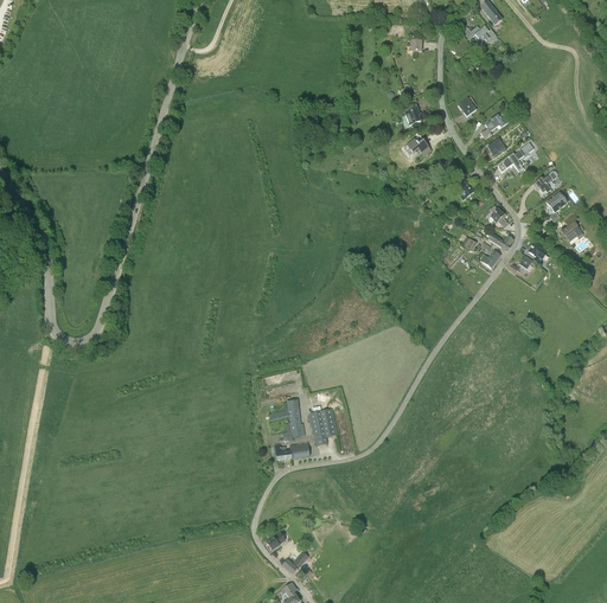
[(480,5),(484,10),(496,24),(502,18),(489,0),(486,0),(480,5)]
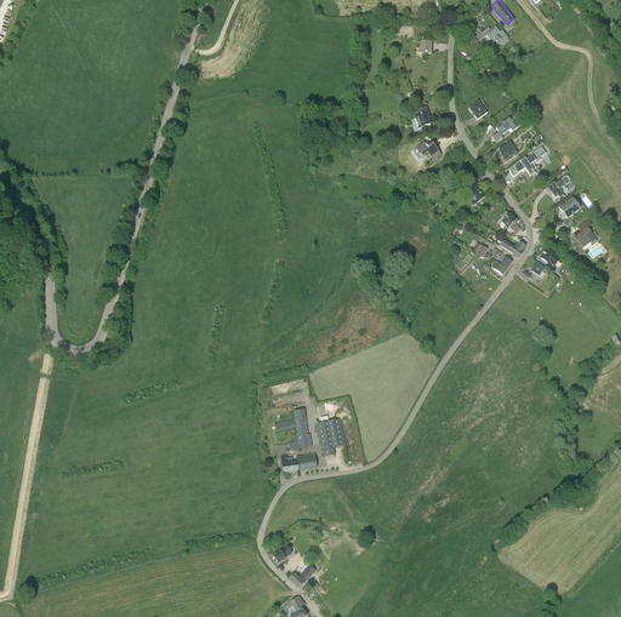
[(472,29),(479,39),(486,33),(490,38),(488,40),(491,45),(497,40),(499,41),(500,41),(503,41),(510,36),(502,28),(500,29),(496,24),(494,26),(495,27),(491,29),(489,24),(482,30),(478,24),(472,29)]
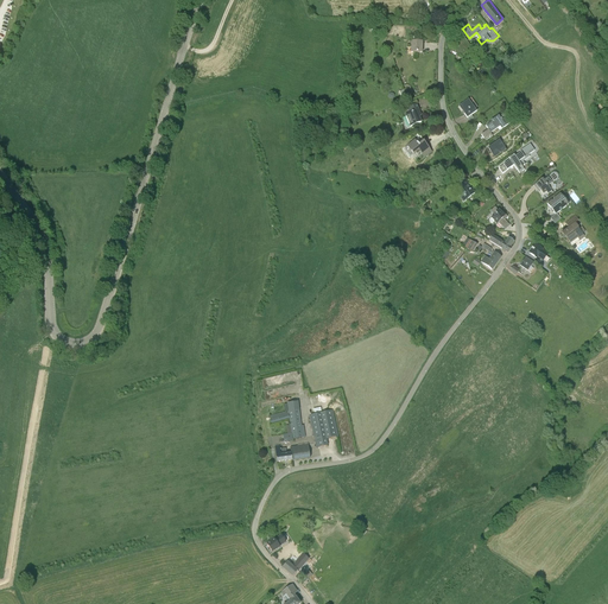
[(450,38),(454,42),(457,45),(455,48),(460,53),(472,44),(467,37),(463,32),(460,36),(457,37),(456,33),(450,38)]
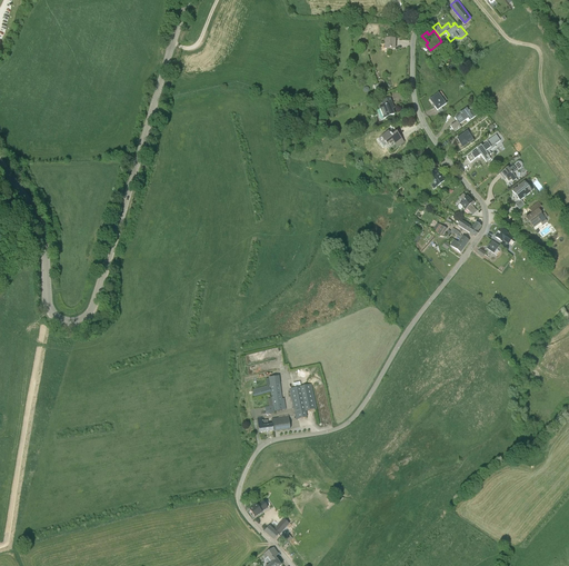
[(385,46),(389,46),(395,47),(396,36),(385,35),(385,46)]
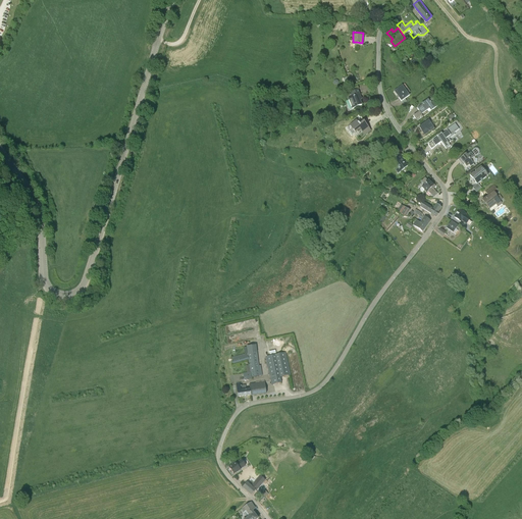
[(402,83),(399,85),(395,88),(400,94),(399,95),(401,99),(409,93),(408,91),(410,89),(405,81),(402,83)]
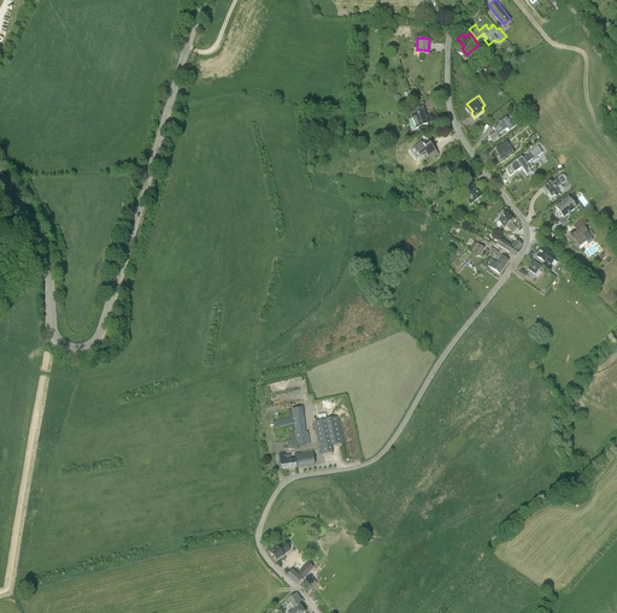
[(411,113),(416,125),(428,121),(425,115),(427,115),(423,102),(417,105),(413,106),(415,112),(411,113)]
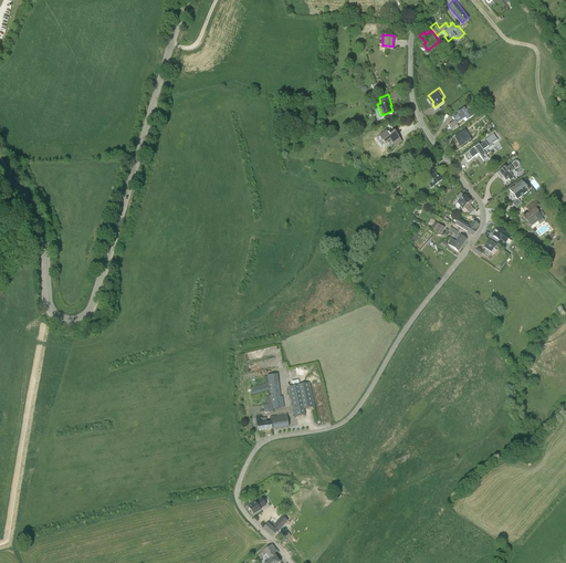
[(457,125),(459,123),(457,121),(465,115),(467,117),(474,112),(471,106),(468,108),(467,107),(464,104),(458,108),(459,110),(457,112),(452,115),(454,118),(448,123),(452,128),(457,125)]
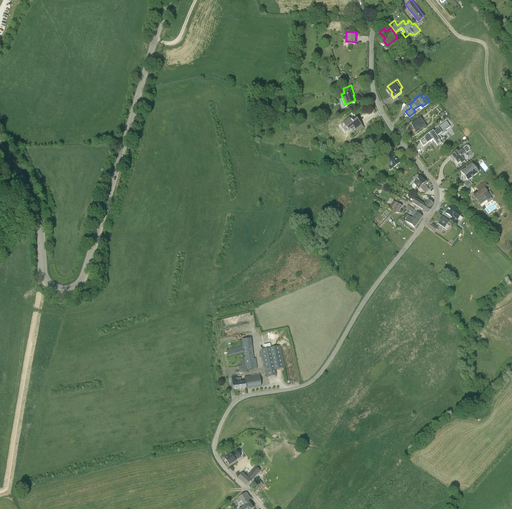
[(349,116),(343,121),(348,127),(353,124),(355,126),(361,122),(355,115),(352,118),(351,117),(351,118),(349,116)]
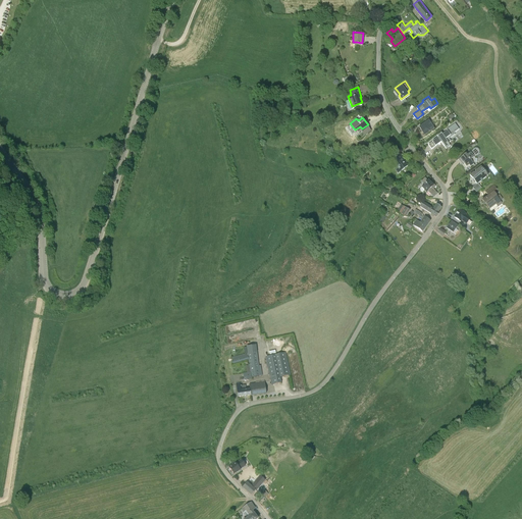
[(428,117),(423,121),(419,124),(421,128),(419,130),(423,135),(435,126),(428,117)]
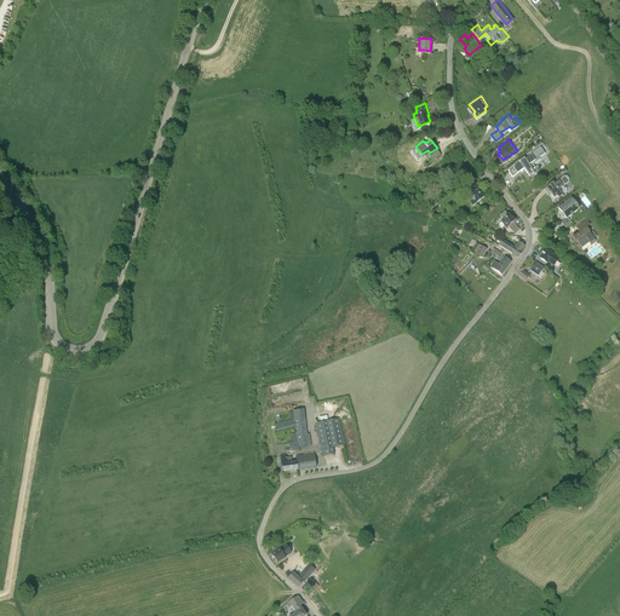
[(530,153),(509,168),(512,173),(524,165),(529,173),(534,170),(532,166),(535,163),(533,161),(541,155),(540,154),(545,150),(540,143),(529,151),(530,153)]
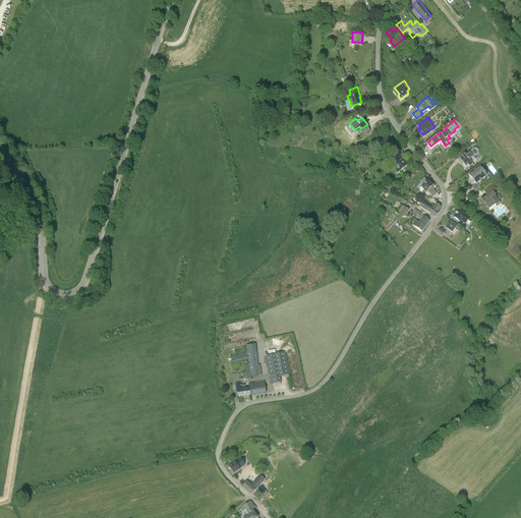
[(457,156),(458,157),(460,159),(461,158),(463,159),(462,160),(465,164),(468,162),(469,164),(473,161),(473,160),(474,159),(474,156),(473,154),(474,153),(471,148),(466,152),(465,151),(461,153),(457,156)]
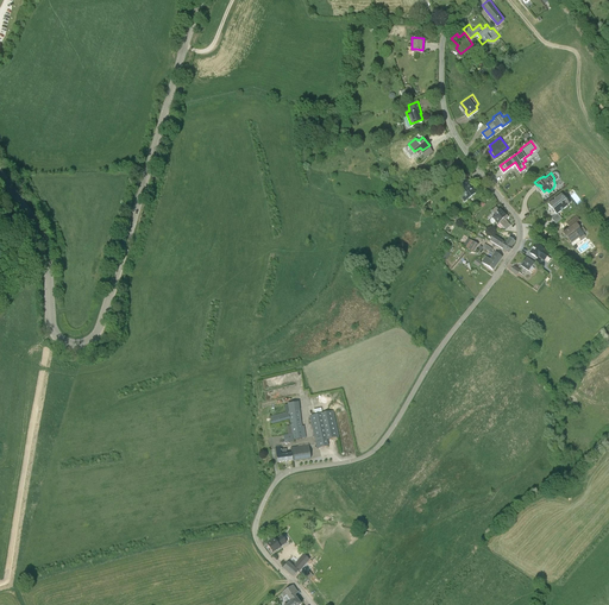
[(465,177),(460,181),(454,186),(465,199),(471,194),(476,189),(475,188),(473,189),(471,187),(472,186),(465,177)]
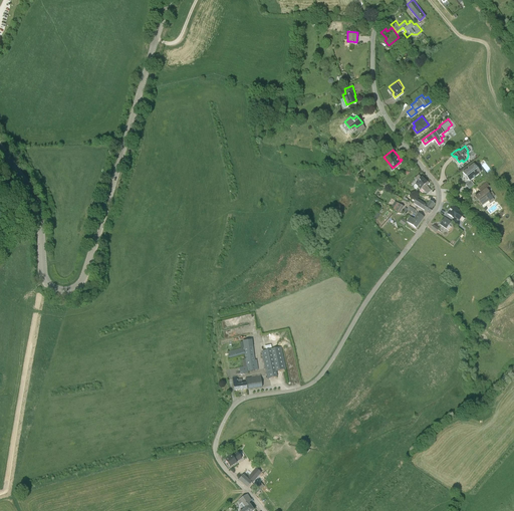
[(474,161),(468,166),(464,169),(466,172),(465,173),(468,177),(469,179),(465,182),(469,187),(473,184),(474,183),(471,178),(481,171),(474,161)]
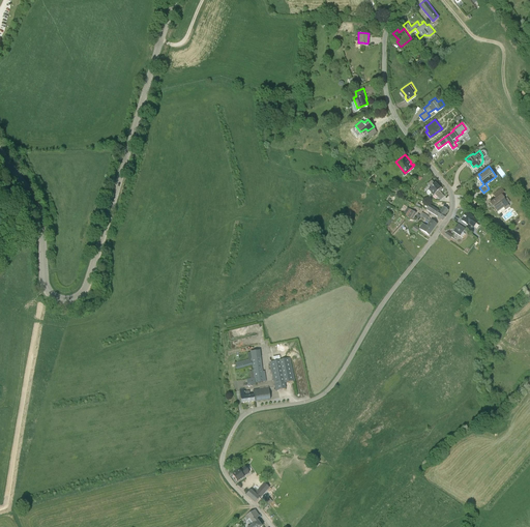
[(435,192),(437,193),(440,197),(444,194),(438,187),(440,186),(435,181),(432,178),(428,182),(431,185),(429,187),(433,193),(435,192)]
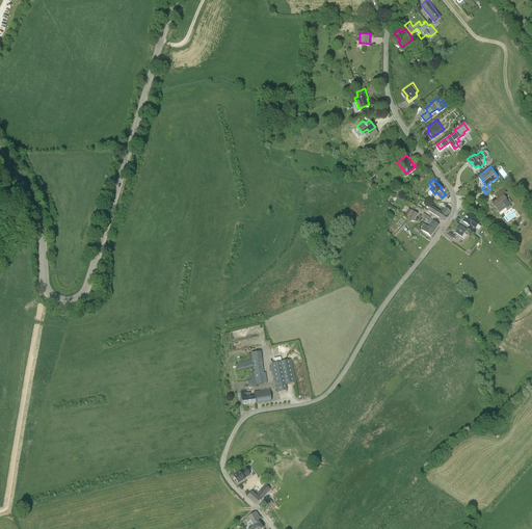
[(494,203),(495,205),(499,210),(503,207),(505,205),(507,208),(511,204),(510,202),(512,200),(509,195),(507,197),(504,192),(503,192),(498,195),(496,197),(491,201),(493,203),(494,203)]
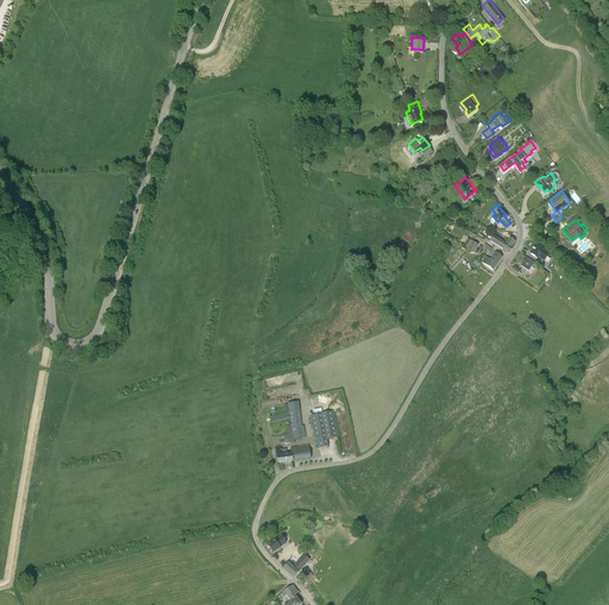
[(490,238),(502,246),(506,240),(504,240),(494,233),(490,238)]
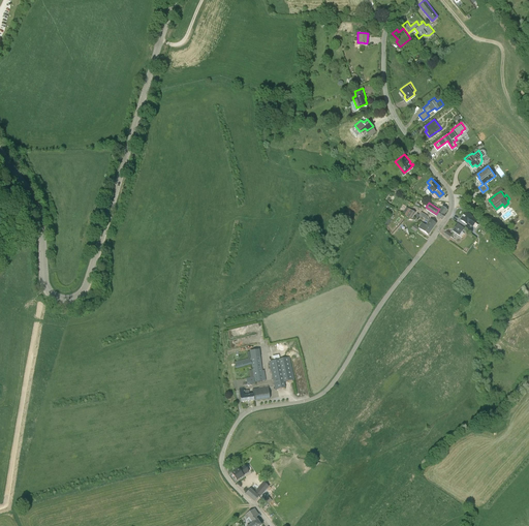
[(439,209),(436,214),(442,217),(445,213),(443,212),(446,208),(442,205),(439,209)]
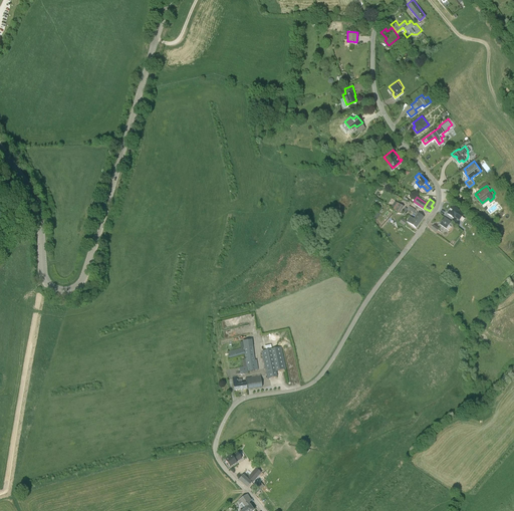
[(404,204),(397,200),(393,207),(400,211),(404,204)]
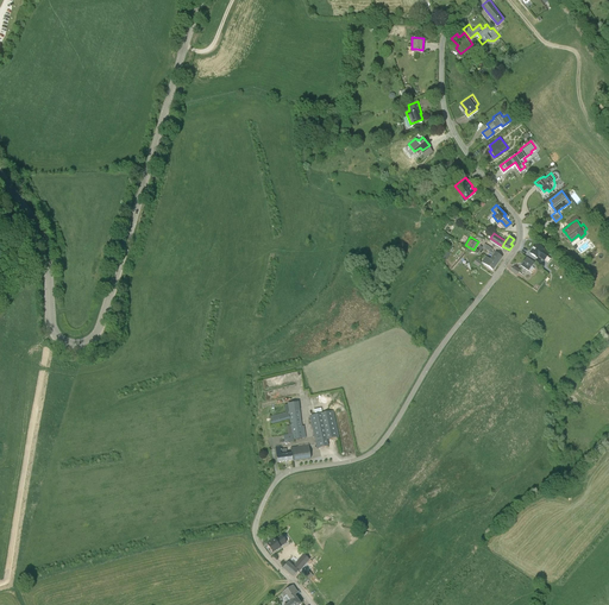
[(544,246),(537,241),(529,250),(538,256),(539,253),(544,258),(548,252),(542,249),(544,246)]
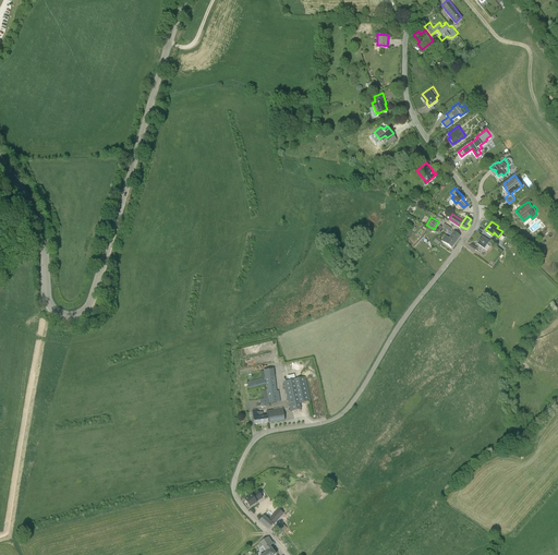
[(460,233),(456,230),(453,229),(449,234),(448,237),(455,241),(460,233)]
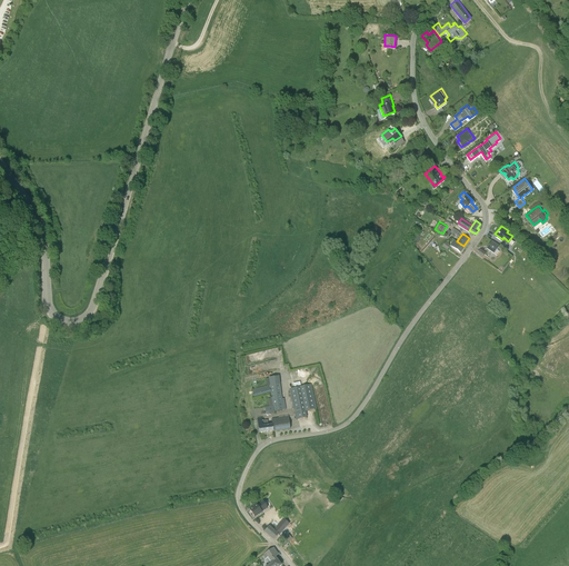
[(457,241),(458,239),(453,237),(450,242),(460,249),(463,246),(457,241)]
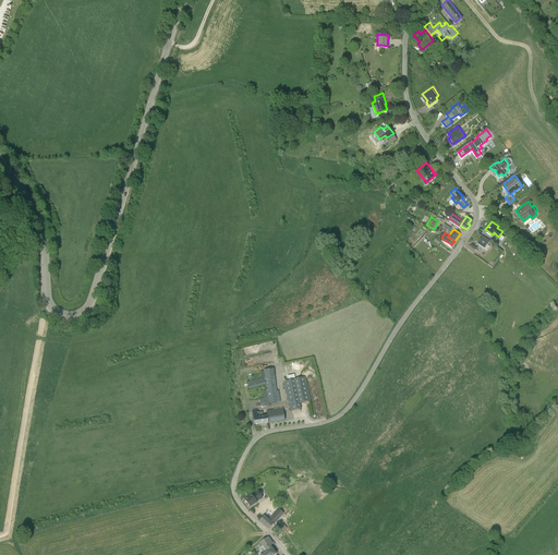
[(489,239),(487,237),(482,233),(477,241),(485,245),(489,239)]
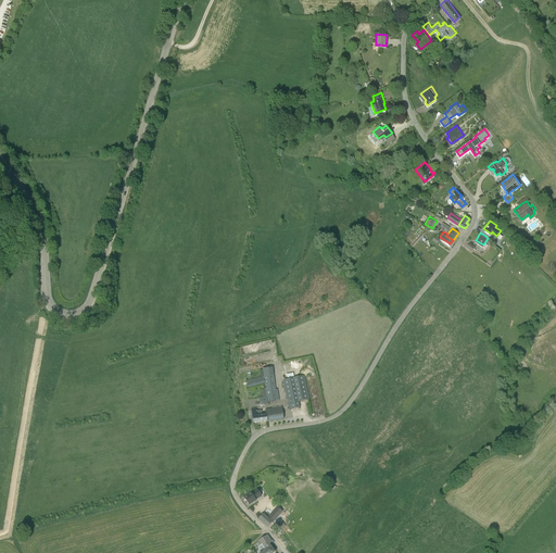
[(265,386),(266,393),(267,393),(267,399),(279,397),(278,386),(276,387),(274,373),(273,364),(263,366),(264,373),(261,374),(247,377),(249,385),(265,380),(265,386)]
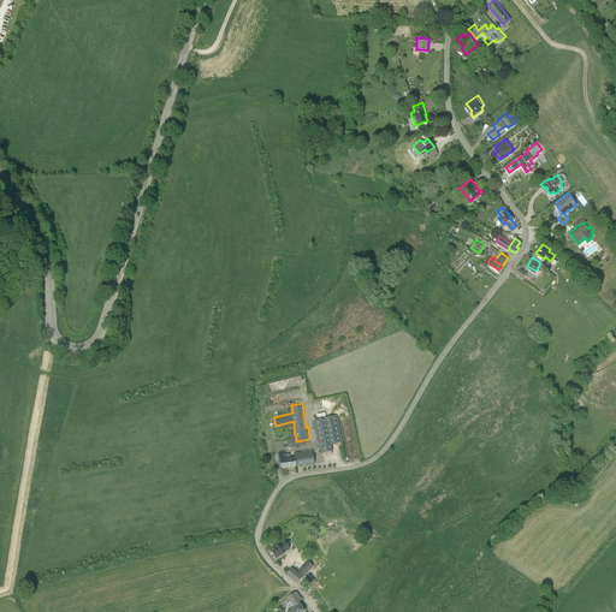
[(313,417),(319,445),(320,450),(332,447),(331,441),(342,439),(337,413),(313,417)]
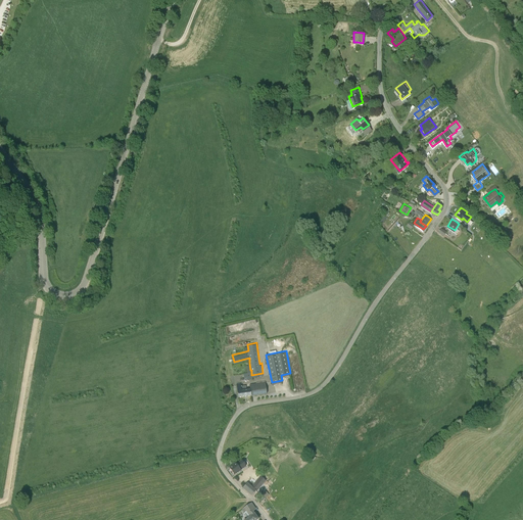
[(236,381),(238,390),(238,394),(267,391),(266,386),(265,378),(255,379),(255,381),(249,382),(250,387),(242,387),(241,380),(236,381)]
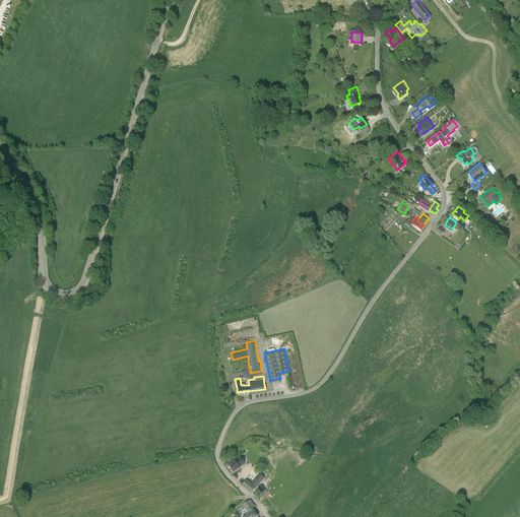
[(240,465),(239,464),(244,461),(241,456),(236,459),(235,458),(233,460),(229,463),(233,469),(237,467),(240,465)]
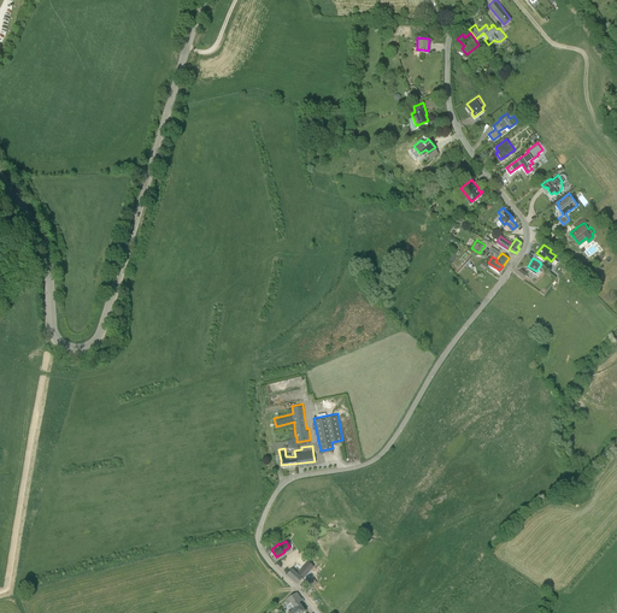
[(303,575),(303,576),(303,577),(313,564),(307,559),(298,571),(303,575)]
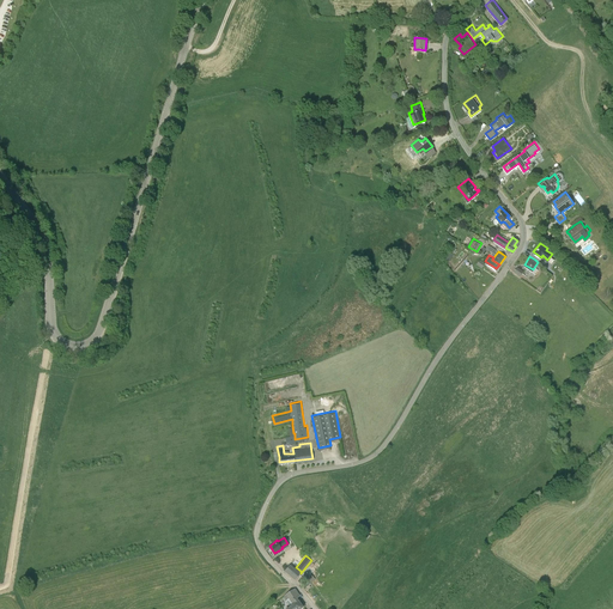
[(301,572),(301,571),(296,567),(290,562),(285,568),(296,578),(301,572)]
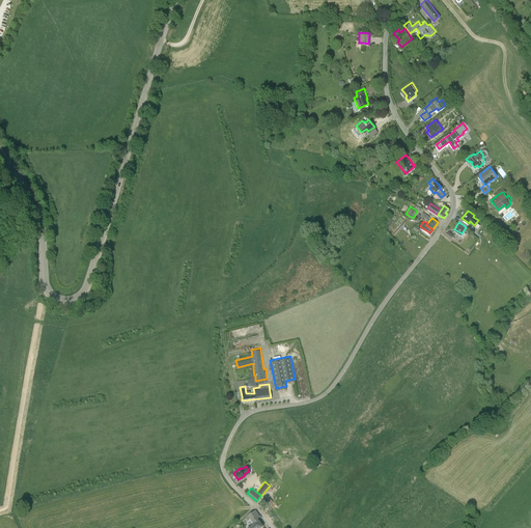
[(250,523),(251,524),(258,519),(257,517),(259,515),(255,508),(251,511),(246,515),(248,518),(247,519),(248,520),(248,519),(251,523),(250,523)]
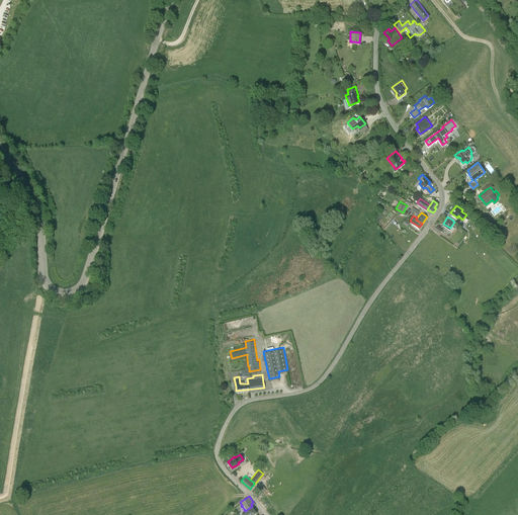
[(245,511),(243,512),(241,514),(250,514),(256,511),(252,507),(252,506),(245,511)]
